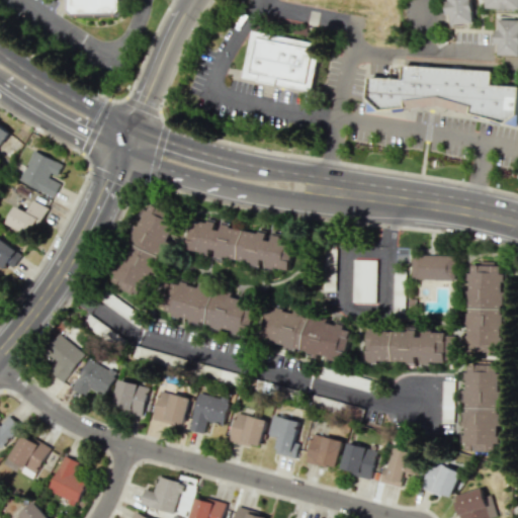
[(123,0),(124,15),(72,14),(71,0),(123,0)]
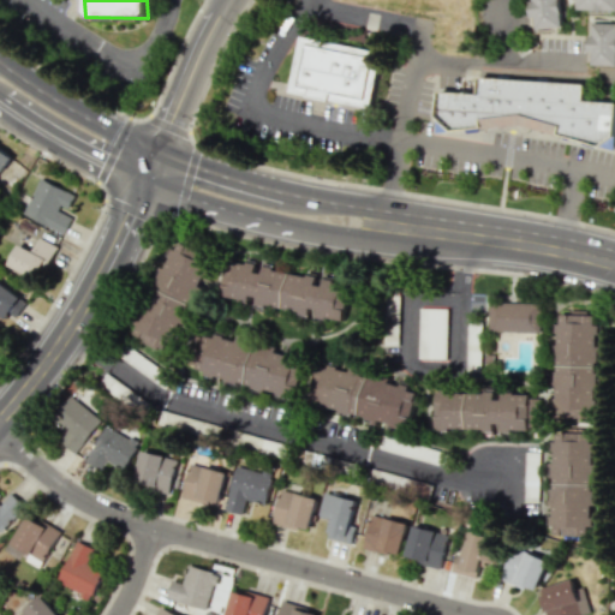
[(559,0),(562,25),(536,29),(535,17),(531,18),(529,1),(533,1),(532,0),(559,0)]
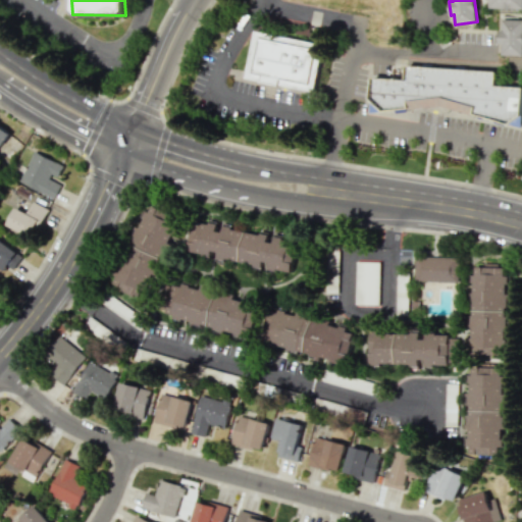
[(521,8),(521,0),(489,0),(489,8),(521,8)]
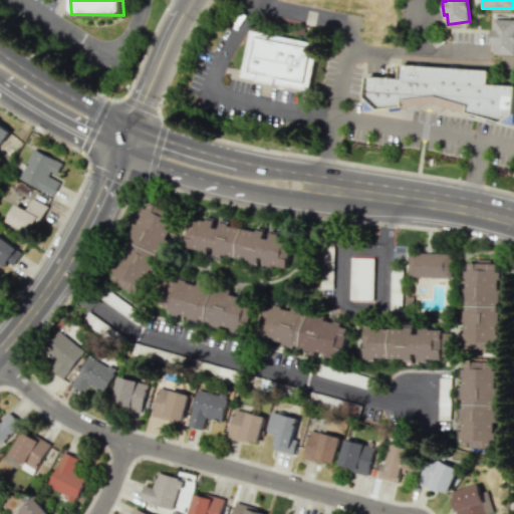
[(513,19),(513,53),(493,53),(494,43),(491,43),(491,29),(495,29),(496,19),(513,19)]
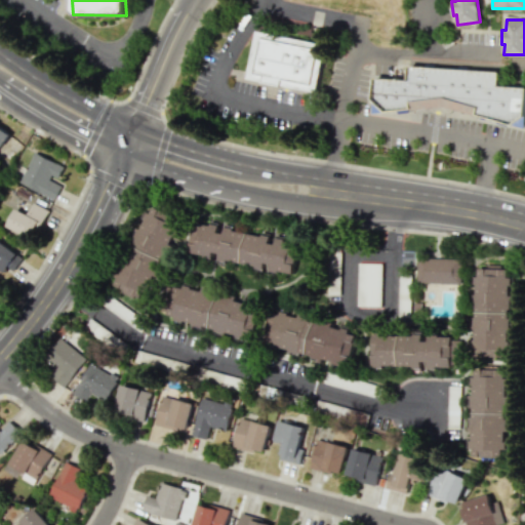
[(256,34),(324,47),(316,91),(248,79),(256,34)]
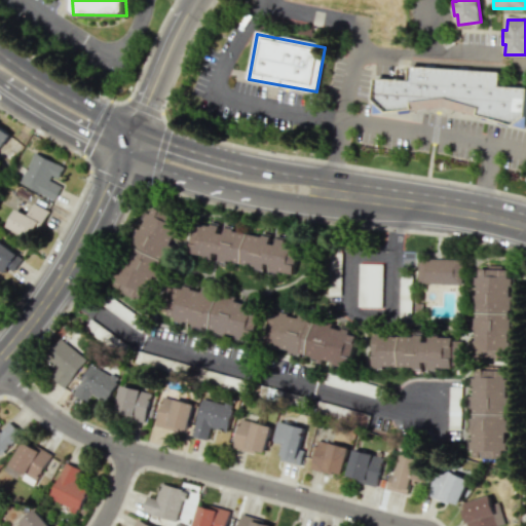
[(376,77),(375,99),(388,113),(445,107),(516,124),(525,116),(525,86),(500,85),(501,71),(411,65),(410,79),(376,77)]
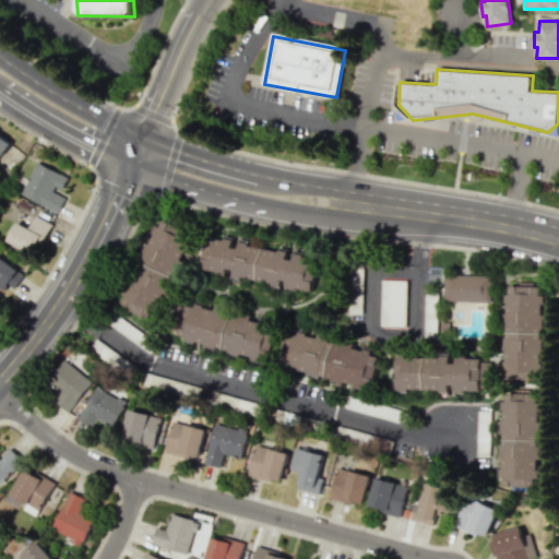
[(0,156),(10,141),(0,133),(0,156)]
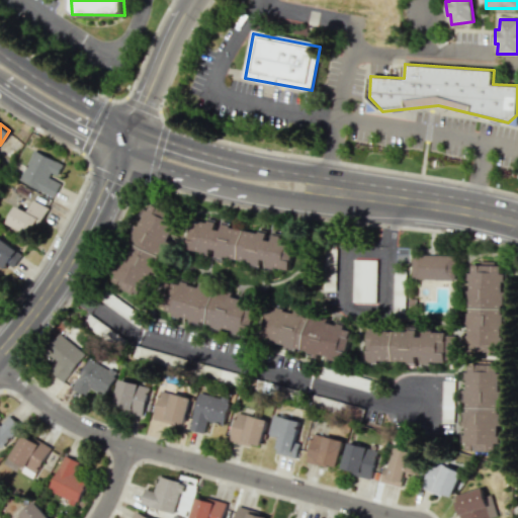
[(61,163),(33,150),(18,180),(54,197),(60,183),(54,179),(61,163)]
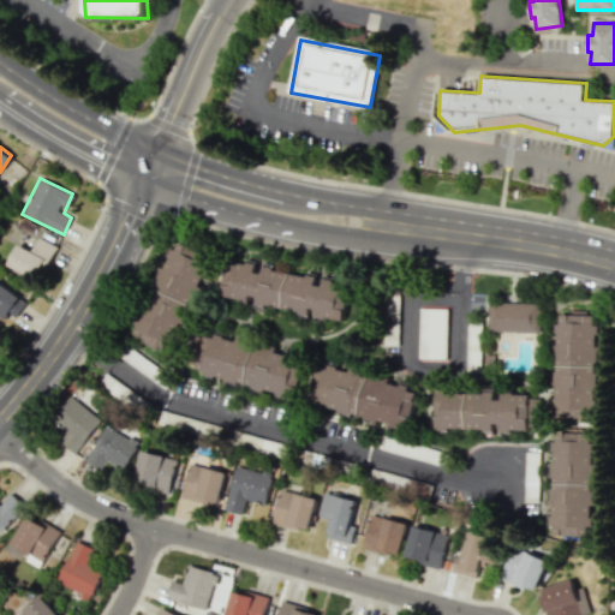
[(33,250),(17,244),(7,267),(41,280),(55,245),(37,238),(33,250)]
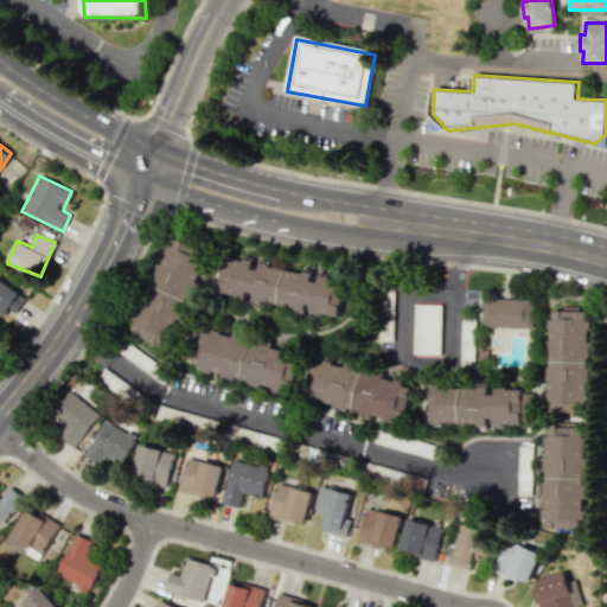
[(134,334),(170,347),(197,274),(203,276),(211,253),(171,237),(134,334)]
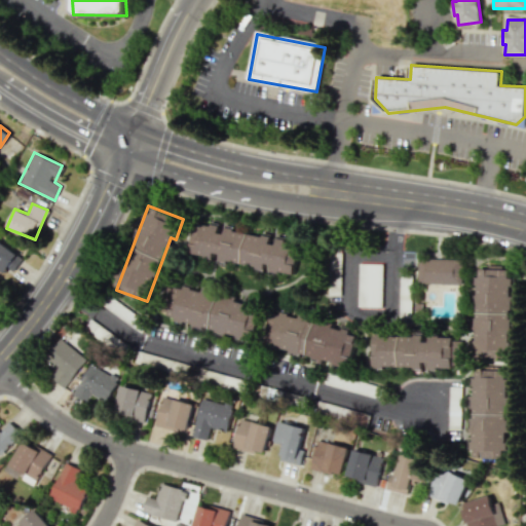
[(300,243),(272,239),(272,236),(223,228),(223,226),(196,222),(190,254),(217,258),(216,260),(268,269),(268,270),(295,274),(300,243)]
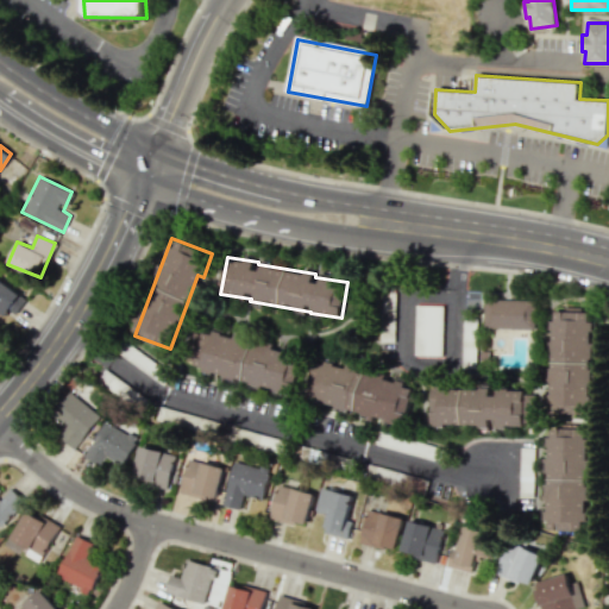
[(0,312),(4,315),(8,309),(14,313),(26,299),(0,278),(0,312)]
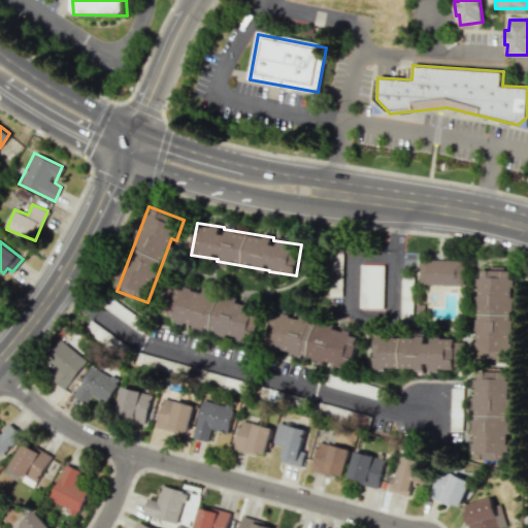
[(463,260),(420,259),(420,284),(463,285),(463,260)]
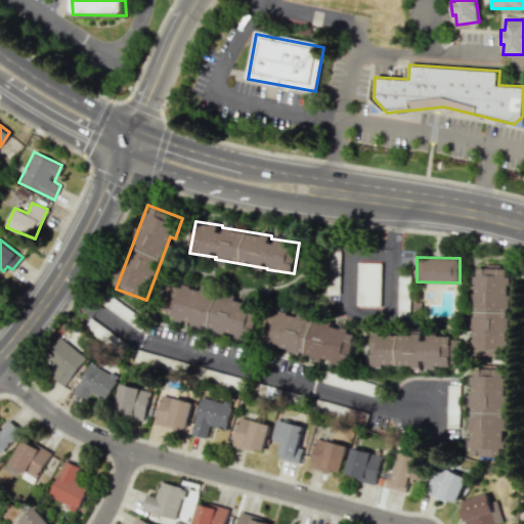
[(381,263),(357,262),(357,305),(381,305),(381,263)]
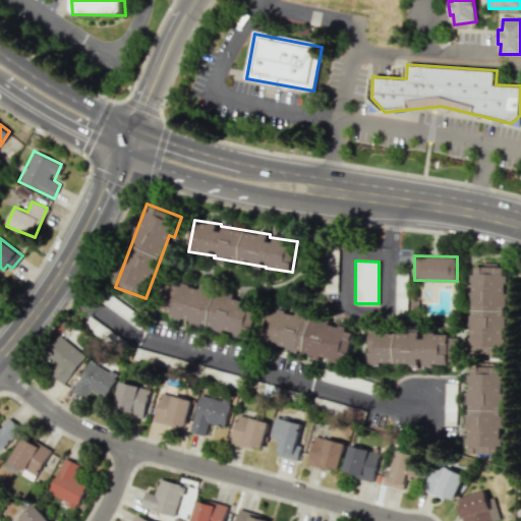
[(504,354),(507,266),(473,264),(469,353),(504,354)]
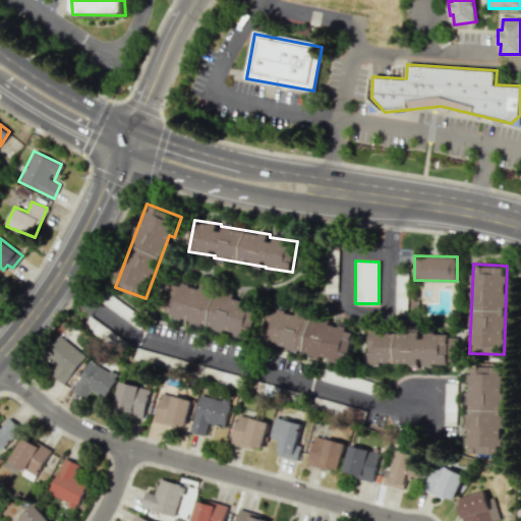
[(258,303),(175,282),(166,315),(250,337),(258,303)]
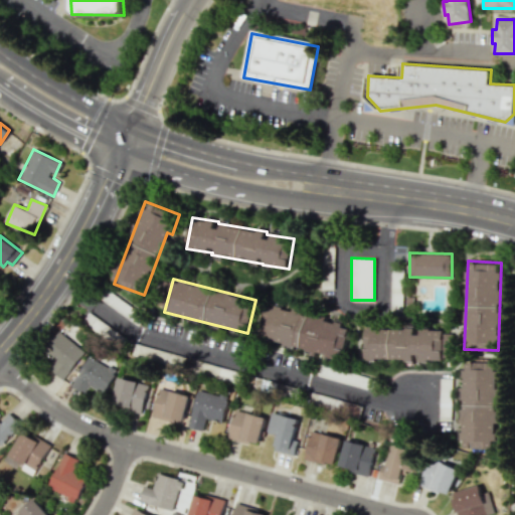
[(262,338),(284,343),(283,346),(317,353),(317,352),(343,358),(350,324),(268,307),(262,338)]
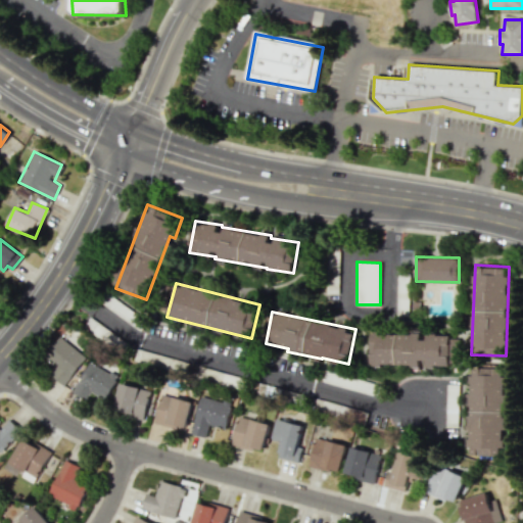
[(372,331),(371,365),(424,366),(459,367),(460,335),(424,334),(424,332),(372,331)]
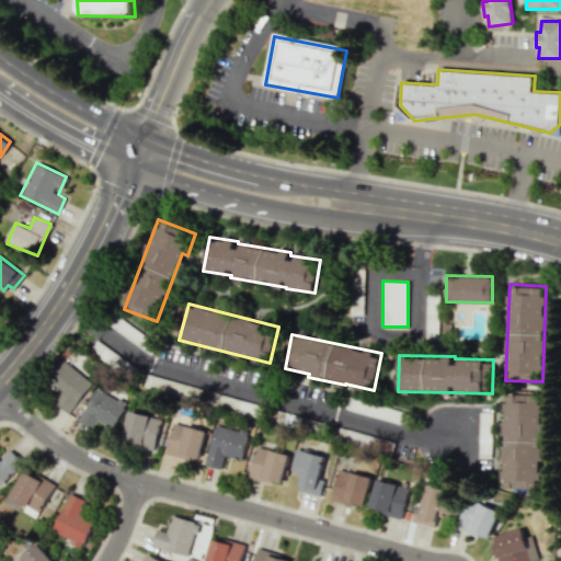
[(54,401),(68,413),(93,382),(65,359),(48,381),(61,392),(54,401)]
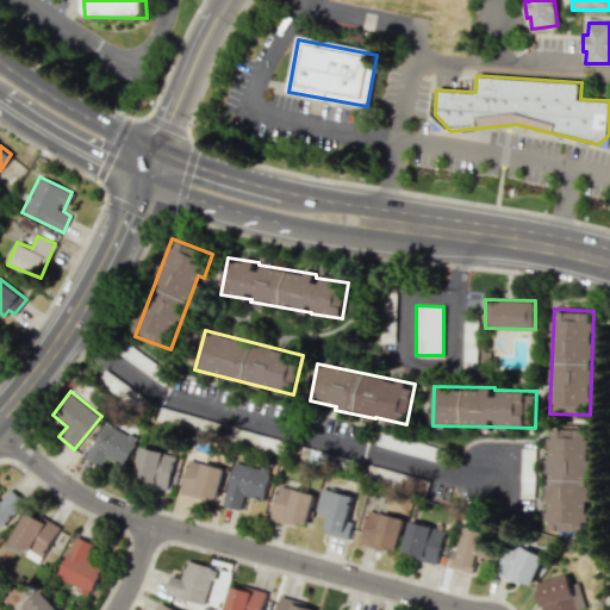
[(86,459),(101,466),(106,456),(125,466),(138,439),(104,422),(86,459)]
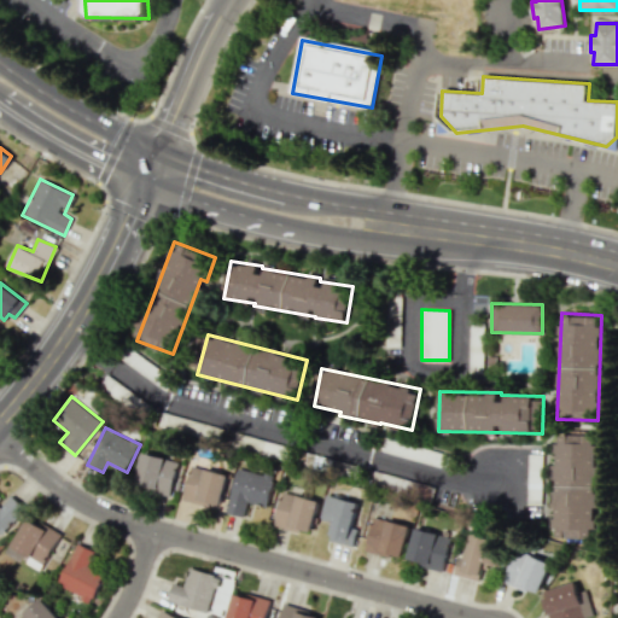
[(594,538),(595,433),(557,433),(557,464),(554,464),(554,507),(555,507),(555,537),(594,538)]
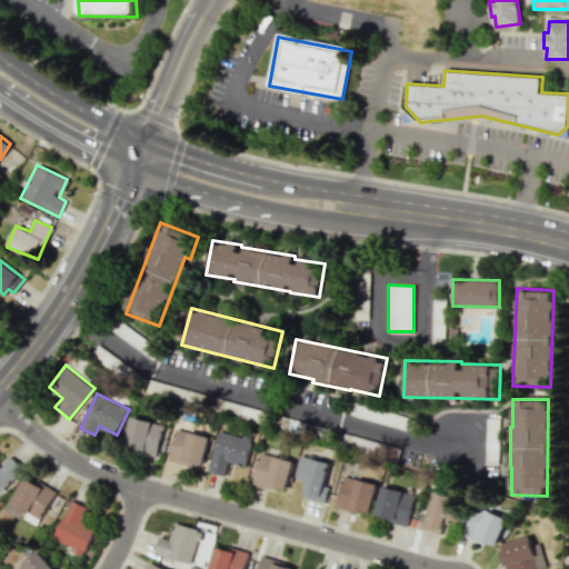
[(349,416),(406,428),(408,416),(352,405),(349,416)]
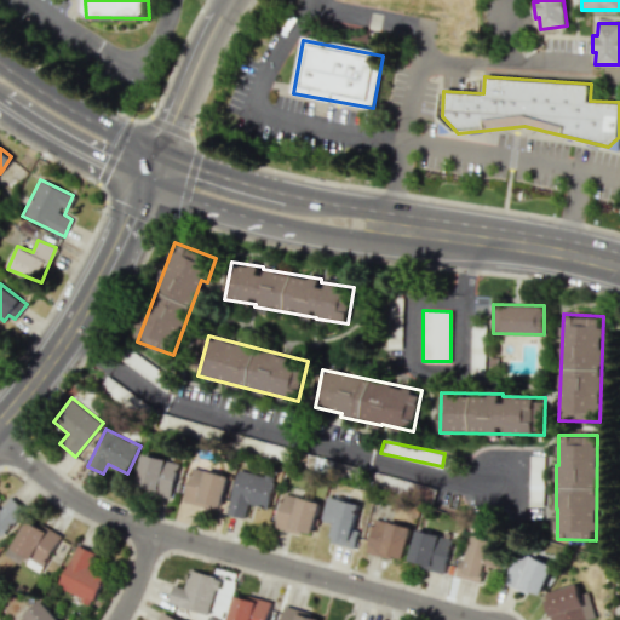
[(172,495),(179,463),(143,454),(136,487),(172,495)]
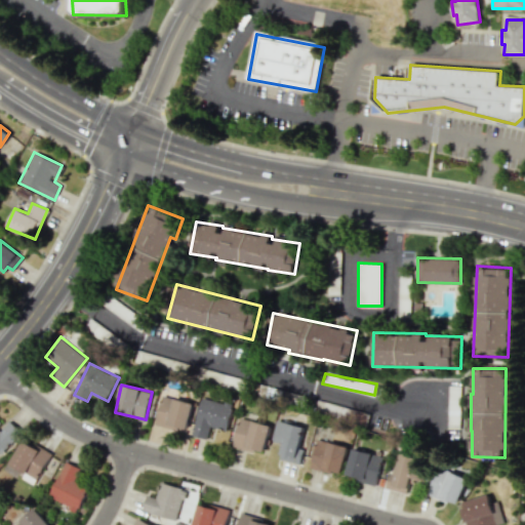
[(194,402),(162,396),(156,425),(188,431),(194,402)]
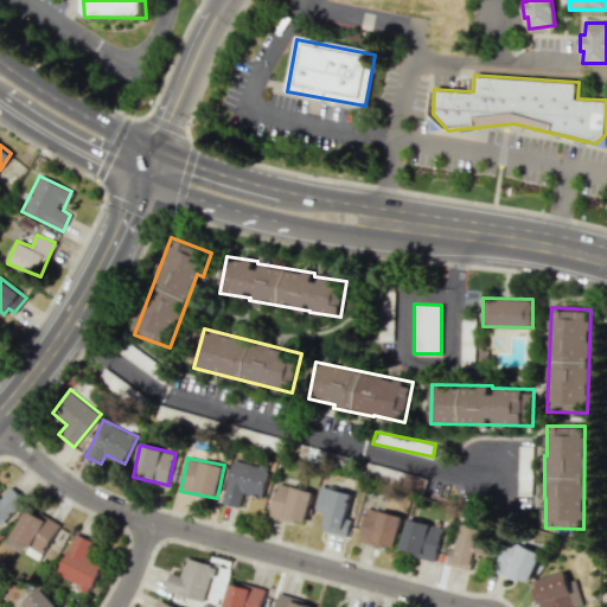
[(263,498),(269,467),(231,460),(223,504),(240,508),(243,493),(263,498)]
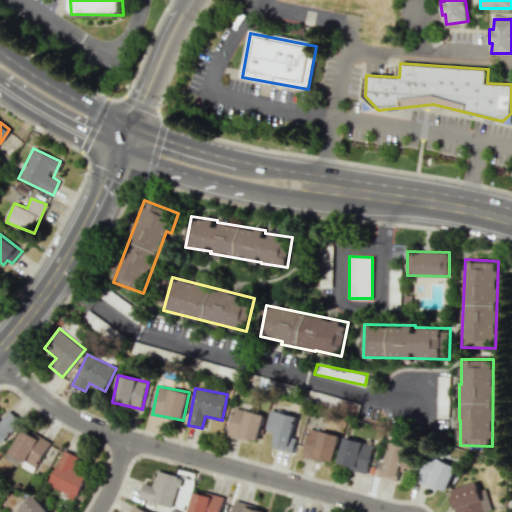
[(264,414),(234,408),(228,436),(258,442),(264,414)]
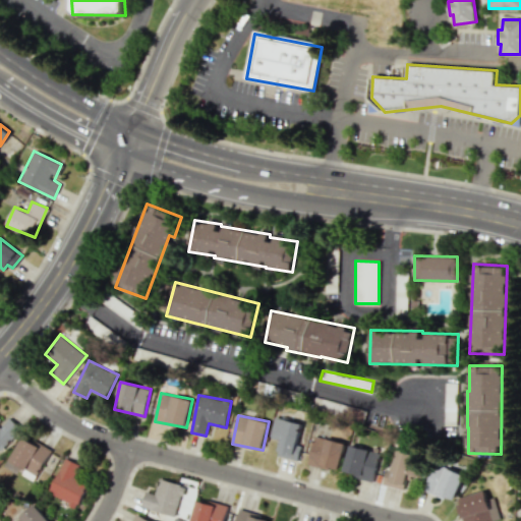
[(3,421),(0,418),(0,451),(20,428),(7,416),(3,421)]
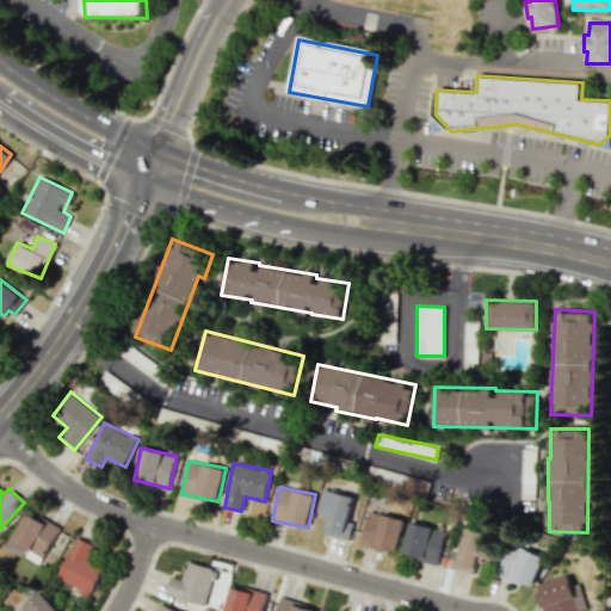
[(353,494),(321,491),(319,513),(328,514),(326,536),(351,539),(353,523),(350,523),(353,494)]
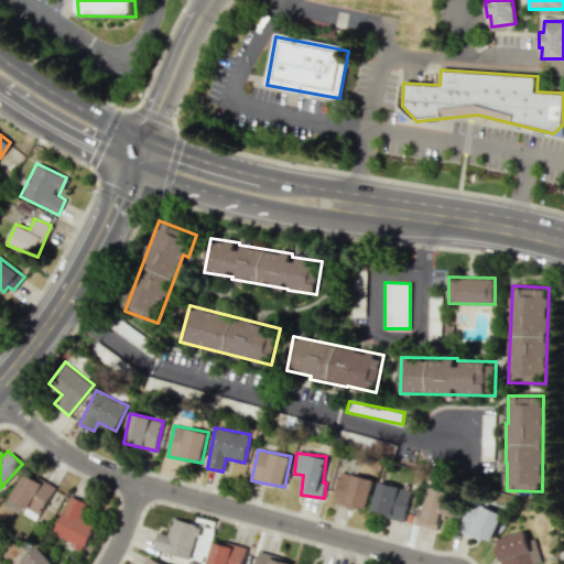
[(55,489),(25,473),(11,499),(28,508),(24,513),(38,521),(55,489)]
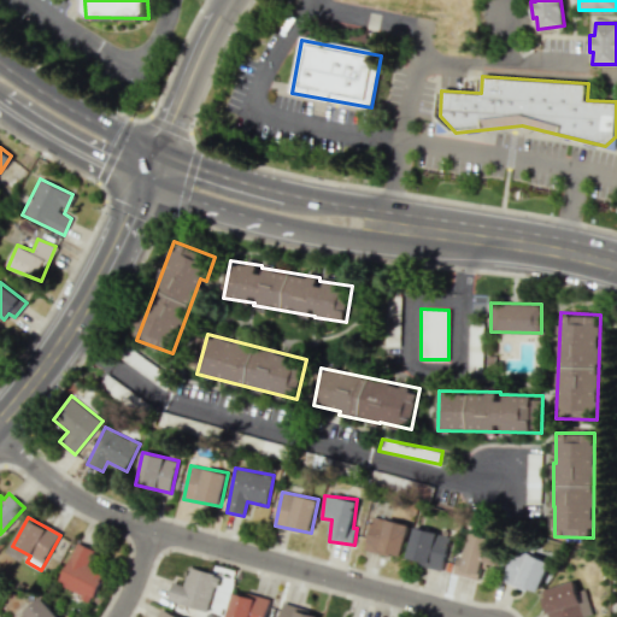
[(401,558),(409,523),(372,517),(365,551),(401,558)]
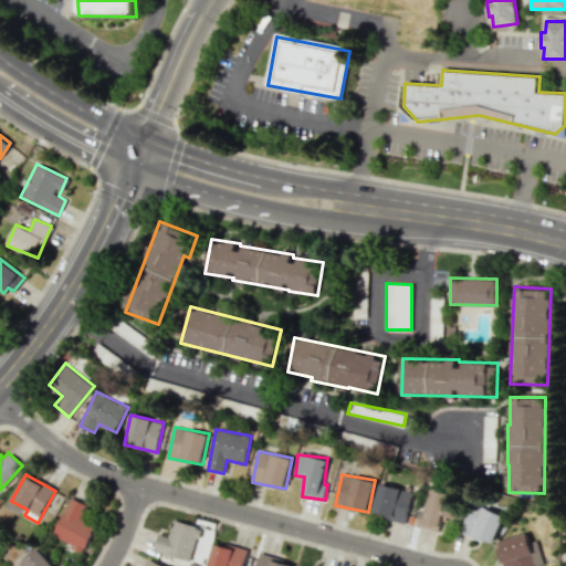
[(373,515),(406,523),(413,491),(379,484),(373,515)]
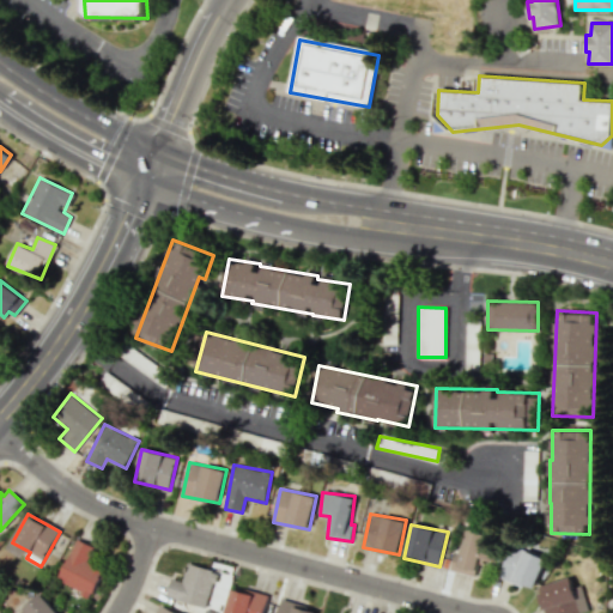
[(479,558),(487,560),(495,536),(468,529),(461,553),(455,552),(450,570),(474,577),(479,558)]
